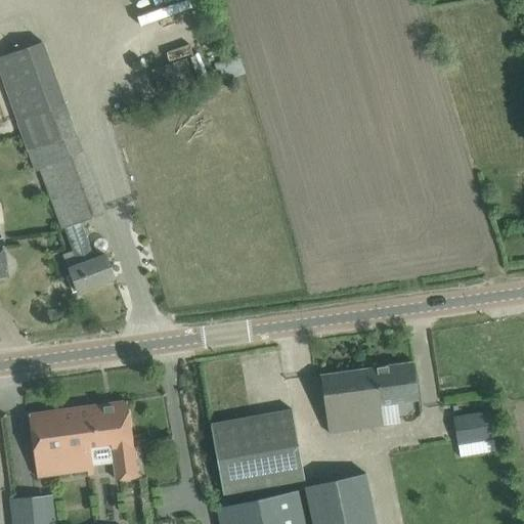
[(78,292),(115,277),(105,255),(94,259),(80,221),(105,213),(45,40),(0,54),(0,60),(37,169),(45,166),(77,251),(64,255),(78,292)]
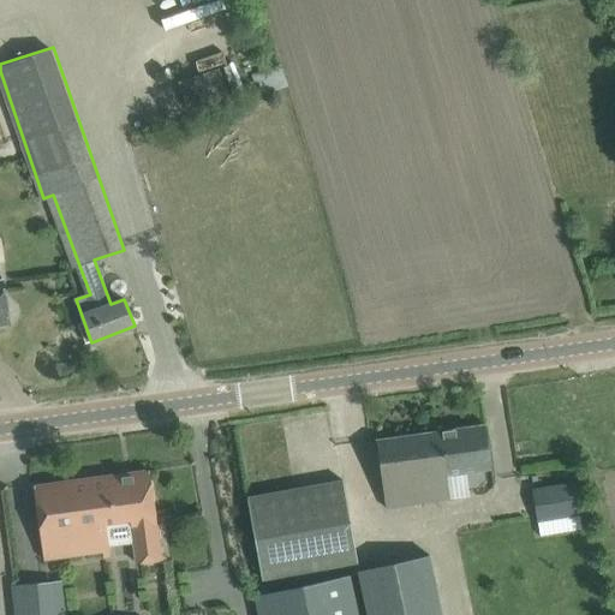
[(191,101),(227,90),(221,70),(185,81),(191,101)]
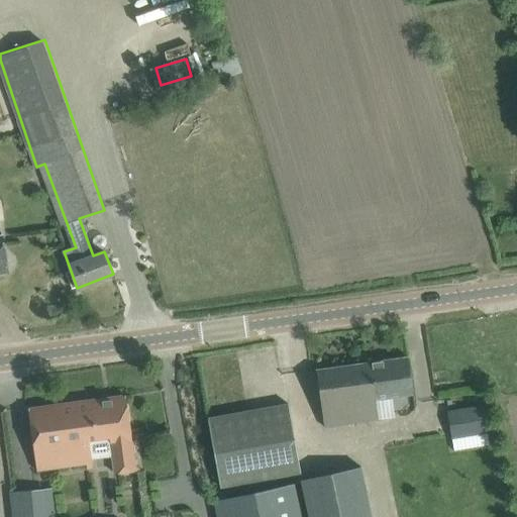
[(413,394),(408,356),(316,370),(324,427),(378,419),(375,399),(413,394)]
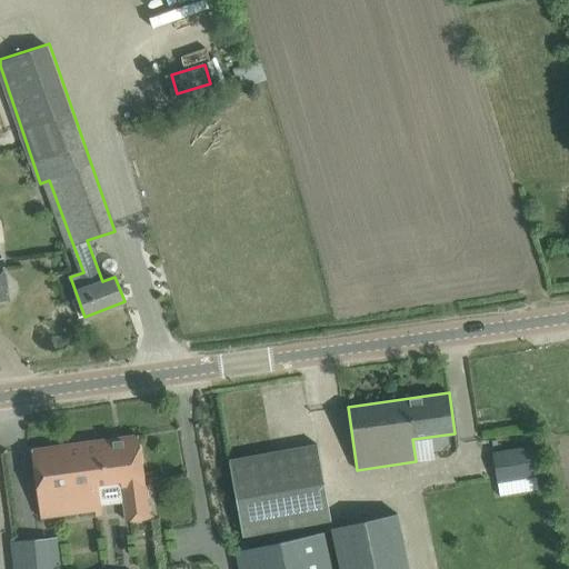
[(91,441),(98,483),(120,480),(126,522),(149,519),(138,436),(91,441)]
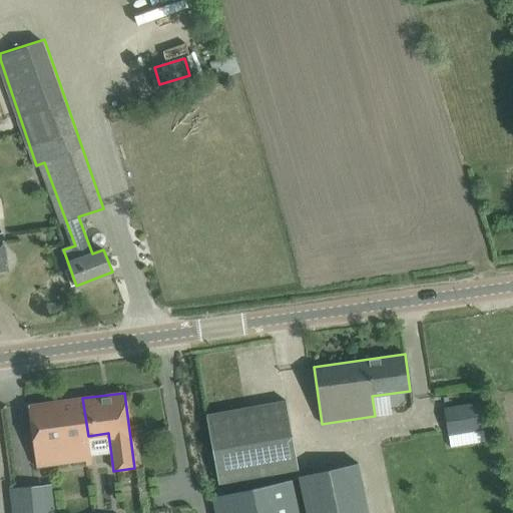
[(36,466),(85,460),(90,456),(82,398),(28,406),(36,466)]
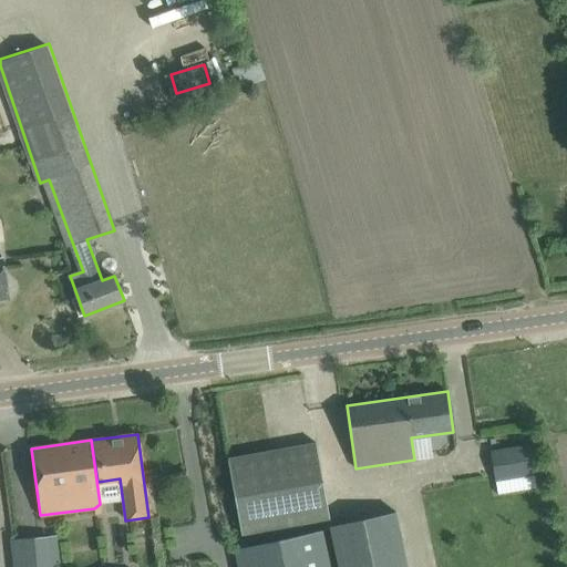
[(229,459),(241,523),(243,534),(330,518),(317,443),(229,459)]
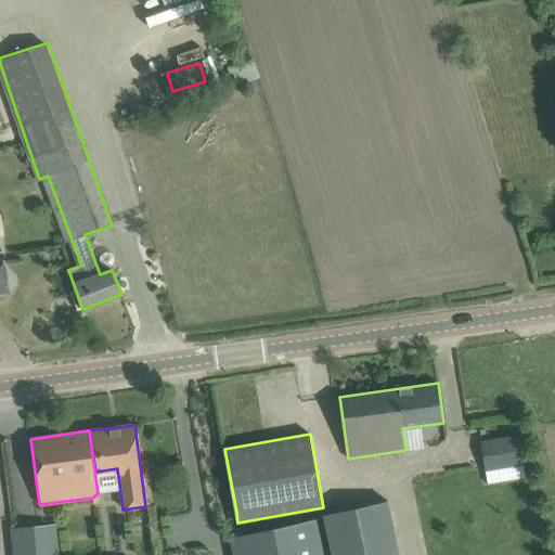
[(524,435),(485,437),(487,481),(526,479),(524,435)]
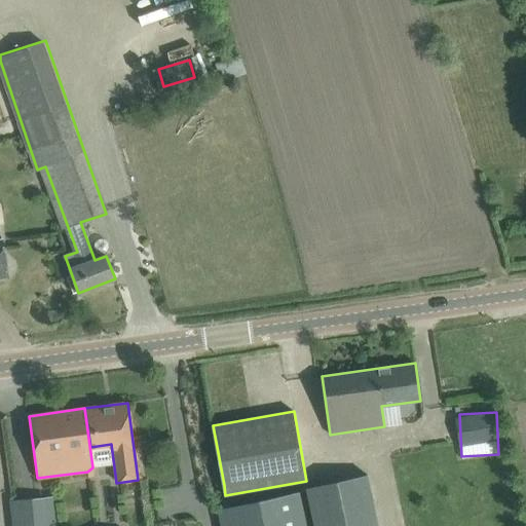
[(307,525),(300,492),(219,510),(222,525),(307,525)]
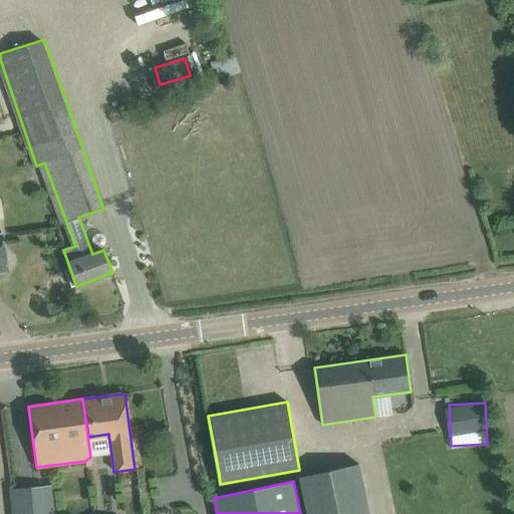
[(53,513),(51,485),(10,489),(12,513),(53,513)]
